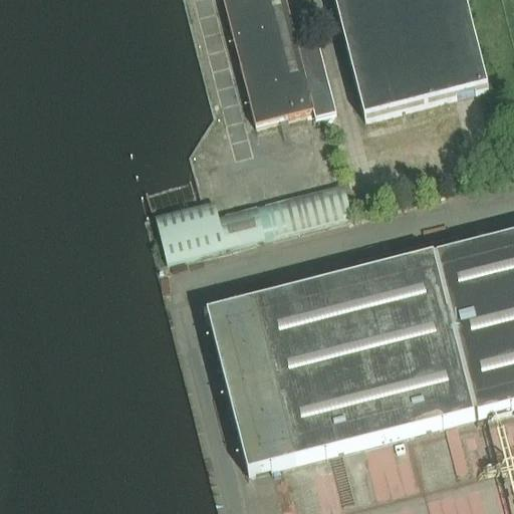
[(298,51),(284,0),(222,0),(257,133),(314,117),(316,126),(336,120),(317,46),(298,51)]
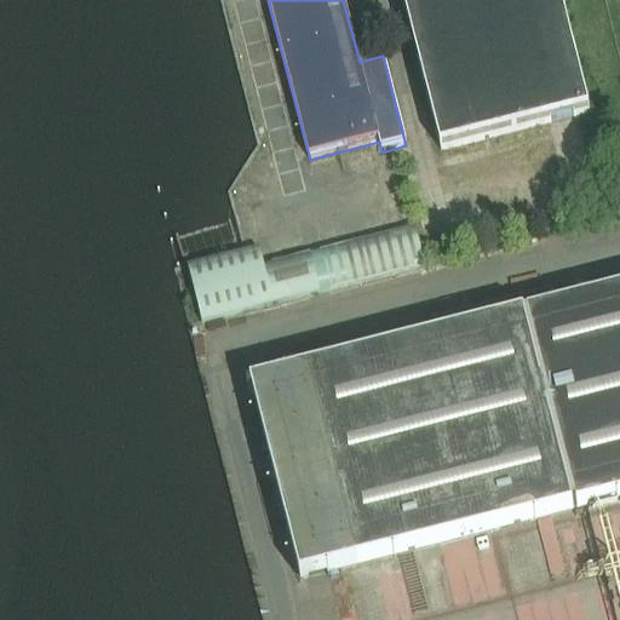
[(560,0),(401,0),(441,151),(590,114),(560,0)]
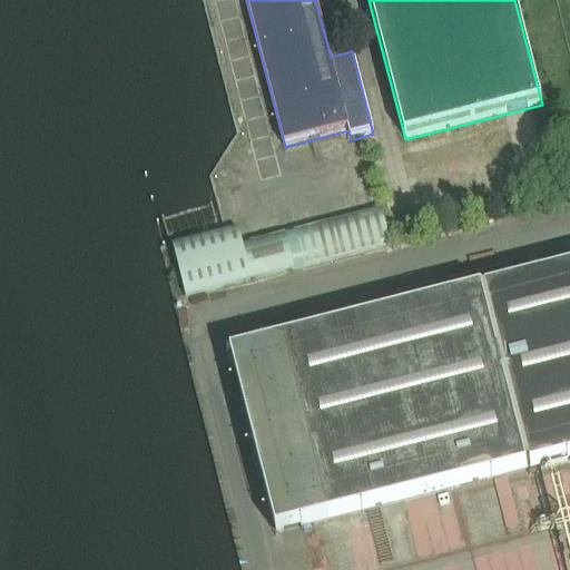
[(296,235),(304,268),(391,247),(383,213),(296,235)]
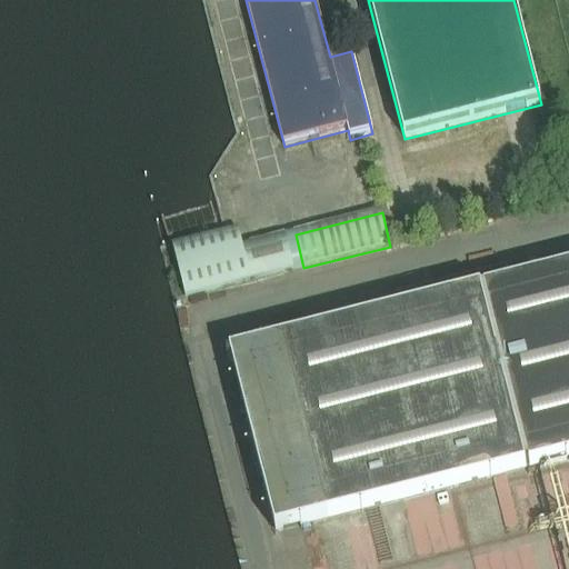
[(173,245),(186,298),(295,272),(287,238),(243,249),(238,229),(173,245)]
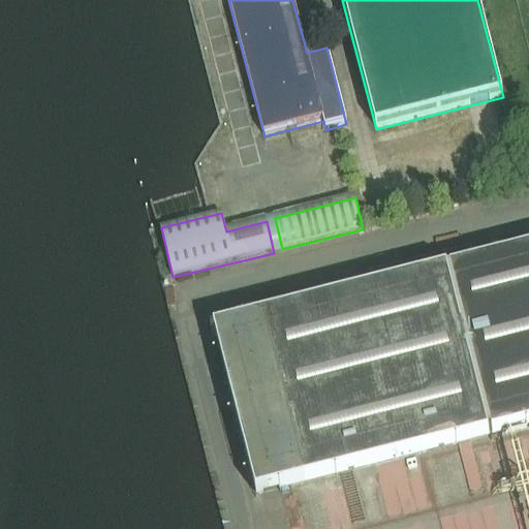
[(265,320),(219,333),(260,494),(307,483),(488,435),(528,425),(528,252),(474,267),(470,248),(369,274),(374,291),(265,320)]
